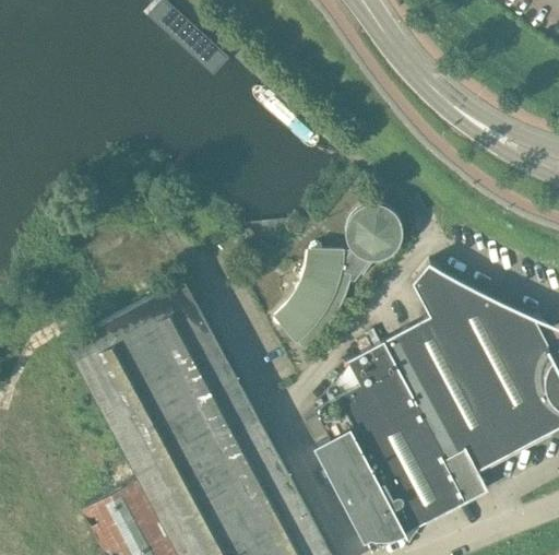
[(161,0),(159,0),(146,14),(212,73),(226,58),(161,0)]
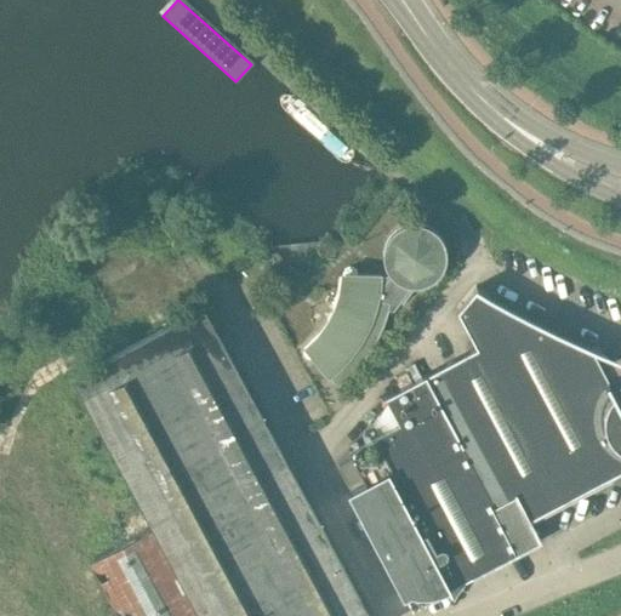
[(403,307),(421,283),(421,281),(421,280),(421,279),(421,278),(420,278),(422,274),(423,273),(425,273),(426,272),(427,271),(428,269),(429,268),(429,267),(431,266),(431,264),(432,263),(432,261),(432,260),(433,249),(416,235),(397,244),(394,266),(402,272),(394,281),(393,284),(382,291),(381,285),(381,284),(380,284),(380,302),(398,307),(399,307),(399,308),(400,308),(402,308),(402,307),(403,307)]
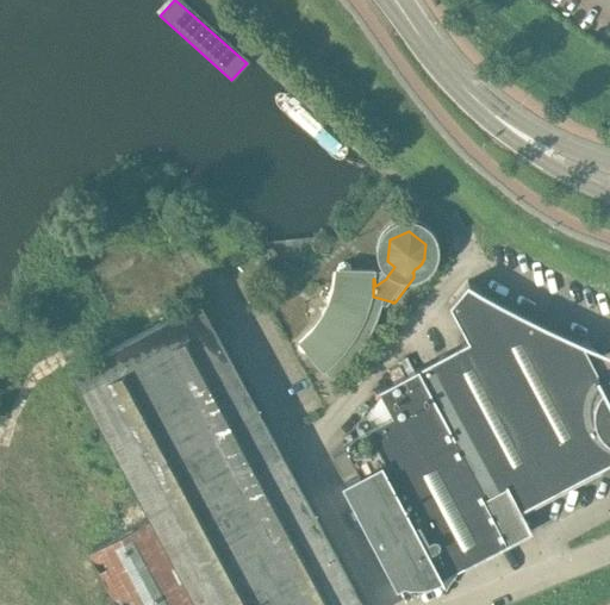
[(373,297),(373,279),(374,275),(350,274),(350,269),(347,267),(342,266),(338,269),(337,273),(335,289),(330,305),(329,305),(322,319),(323,320),(312,334),(300,345),(298,348),(298,353),(300,356),(305,357),(307,355),(313,362),(323,374),(324,373),(331,380),(335,378),(337,375),(340,373),(342,370),(346,368),(348,365),(350,362),(353,359),(355,356),(358,353),(360,350),(361,347),(363,344),(366,341),(367,337),(369,334),(371,331),(372,328),(374,324),(375,320),(377,317),(378,313),(379,310),(380,306),(386,309),(388,305),(391,301),(373,297)]
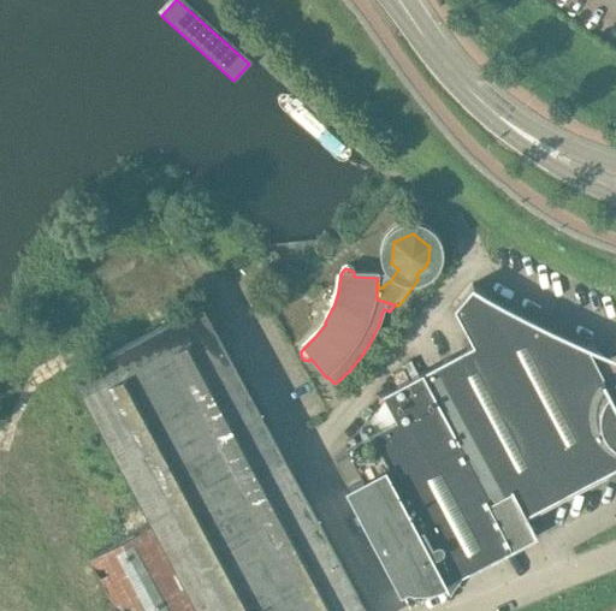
[(615,356),(615,357),(611,359),(605,361),(604,359),(603,360),(606,368),(599,373),(587,351),(594,354),(596,351),(576,344),(558,336),(540,326),(522,318),(504,308),(486,297),(471,289),(469,291),(471,291),(454,312),(473,349),(420,377),(513,552),(535,540),(523,518),(615,469),(615,356)]
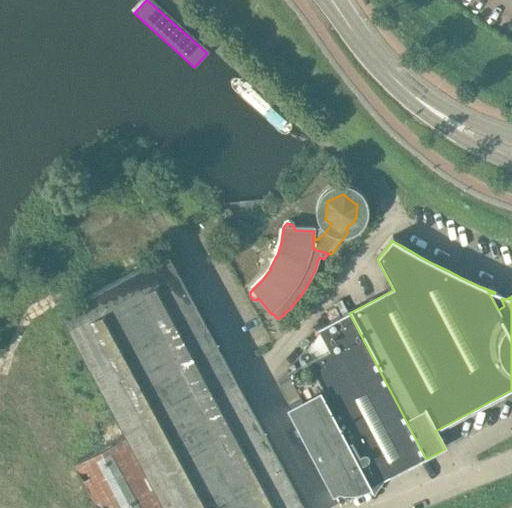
[(301,507),(167,257),(61,314),(127,437),(165,507),(301,507)]
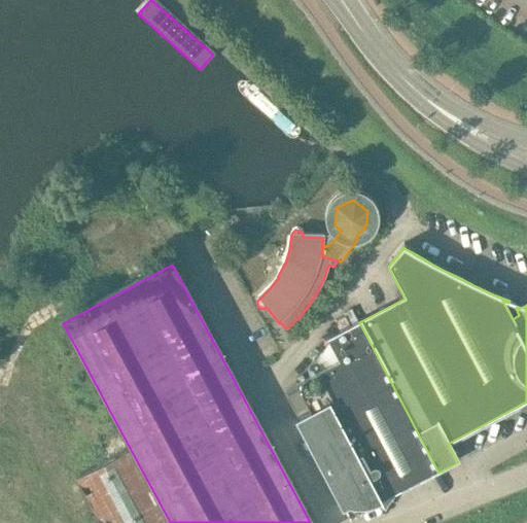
[(438,473),(359,322),(326,340),(328,344),(316,364),(319,373),(295,385),(311,414),(297,421),(349,520),(382,502),(385,507),(386,503),(387,500),(389,498),(391,495),(393,493),(395,491),(398,488),(400,493),(438,473)]
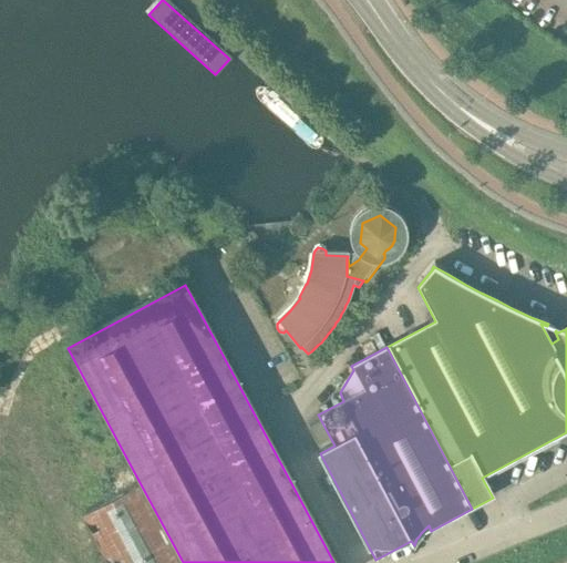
[(328,440),(319,425),(308,430),(317,447),(328,440)]
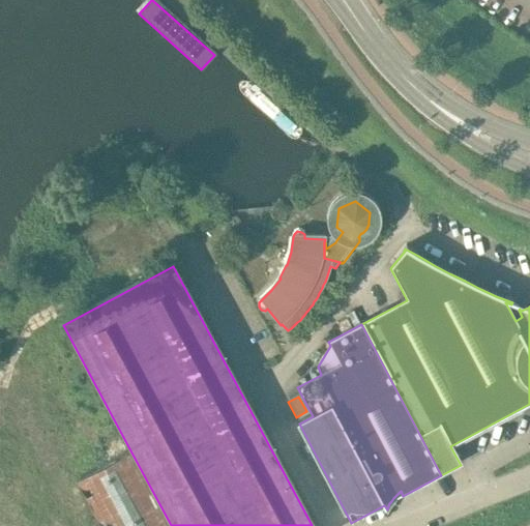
[(171,525),(131,453),(77,483),(100,525),(171,525)]
